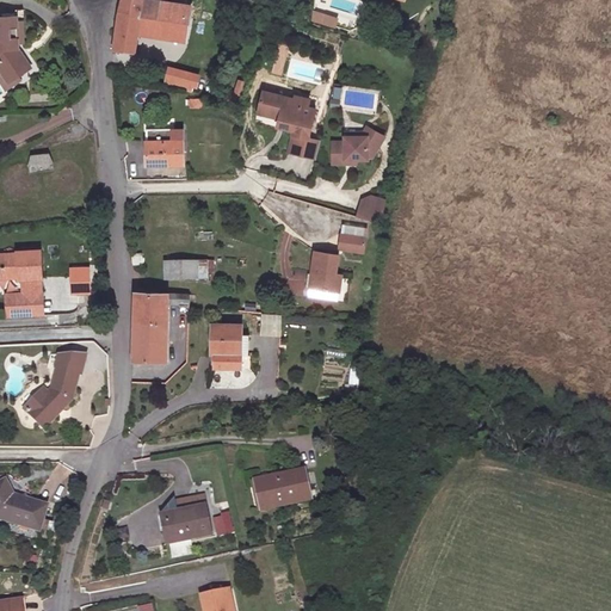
[(186,6),(153,0),(122,0),(115,49),(135,53),(139,32),(181,41),(186,6)]
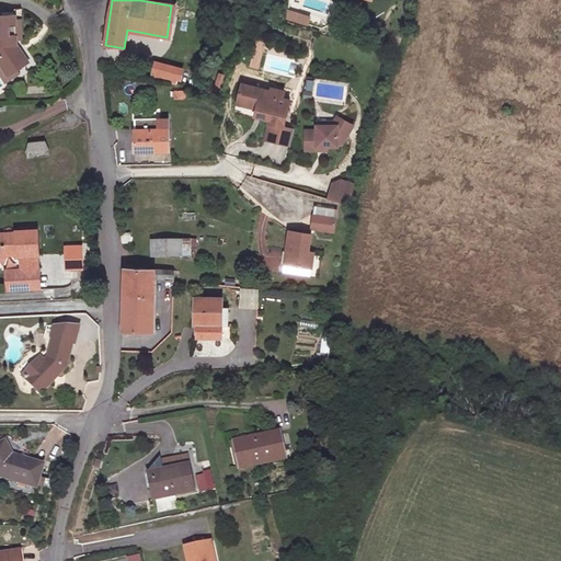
[(0,23),(0,69),(7,78),(26,65),(14,47),(14,24),(20,23),(20,11),(13,11),(13,18),(0,19),(0,23)]
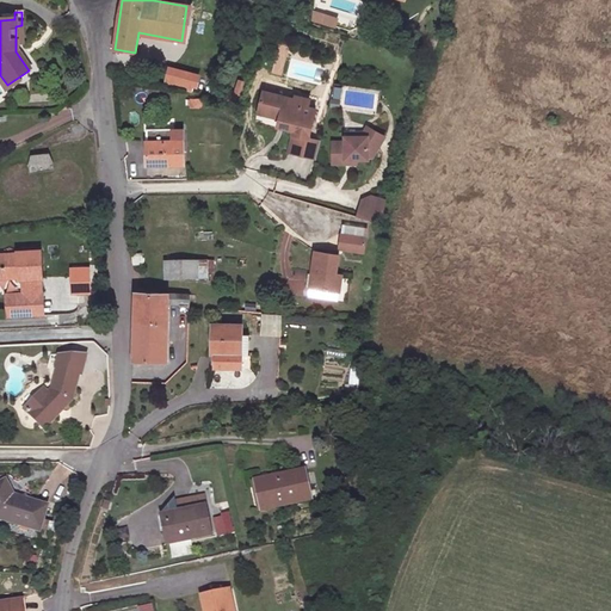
[(193,75),(170,68),(166,79),(190,86),(193,75)]
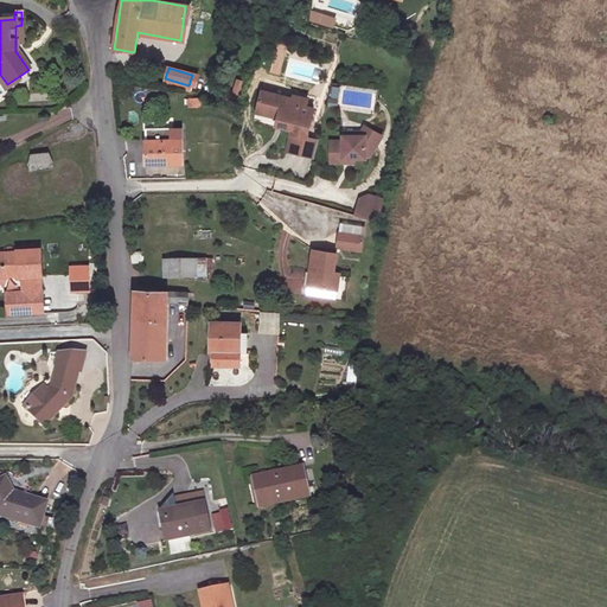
[(311,158),(315,139),(305,136),(313,109),(305,107),(307,98),(294,95),(292,101),(282,98),(283,96),(262,90),(256,112),(278,117),(275,125),(291,129),(285,151),(311,158)]
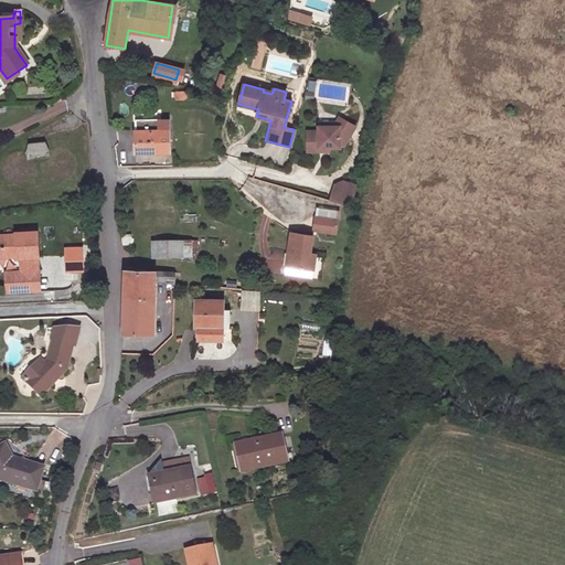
[(338,117),(334,123),(318,121),(318,131),(305,130),(306,150),(329,151),(329,148),(339,148),(340,145),(344,146),(356,129),(338,117)]
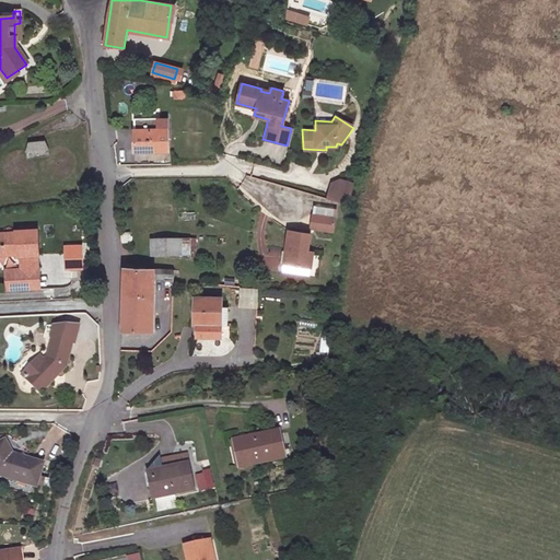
[(132,131),(133,152),(167,151),(166,129),(155,129),(154,118),(132,119),(133,130),(132,131)]
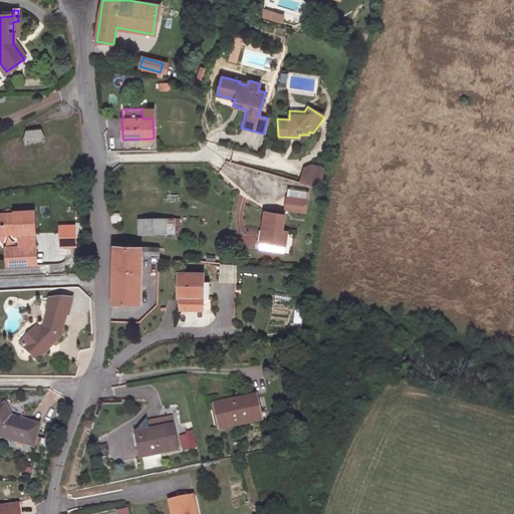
[(152,108),(142,108),(143,118),(153,118),(152,108)]
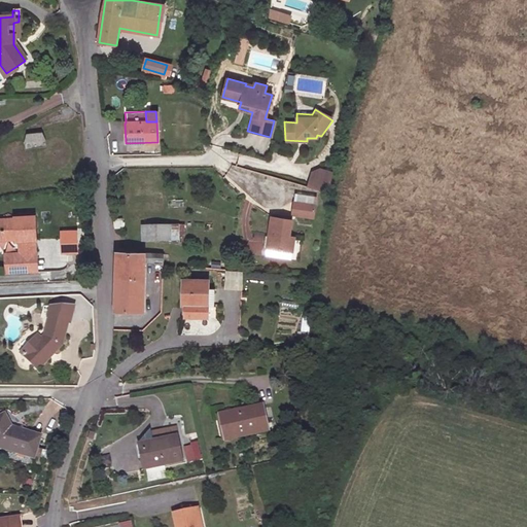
[(24,142),(26,150),(41,147),(47,141),(41,133),(27,135),(24,142)]
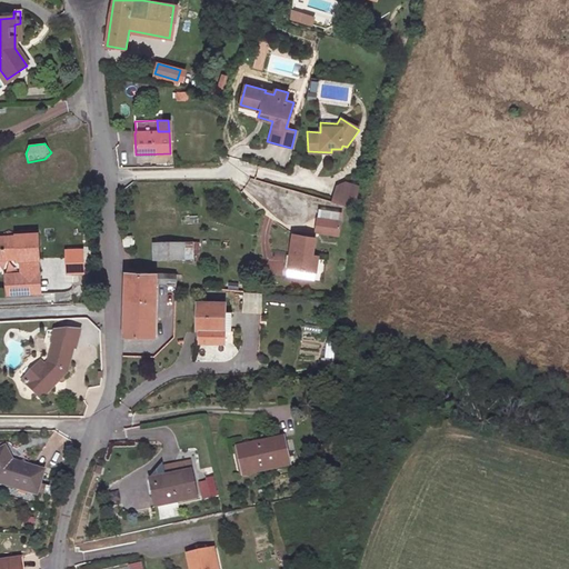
[(359,187),(337,181),(330,202),(352,209),(359,187)]
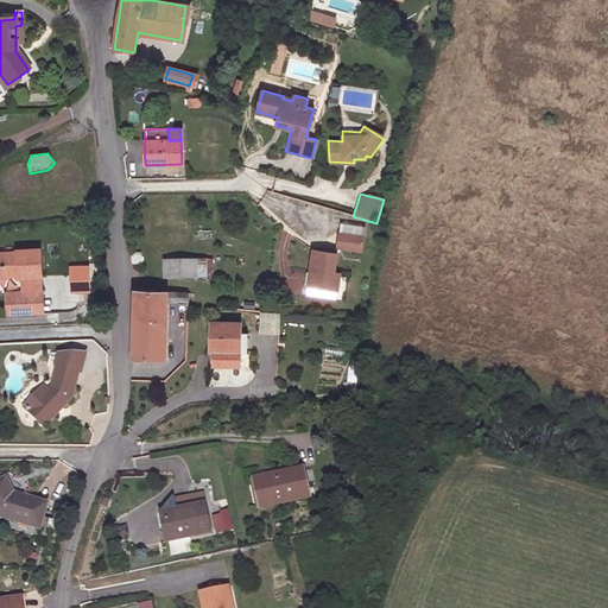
[(192,230),(192,240),(211,240),(211,232),(192,230)]
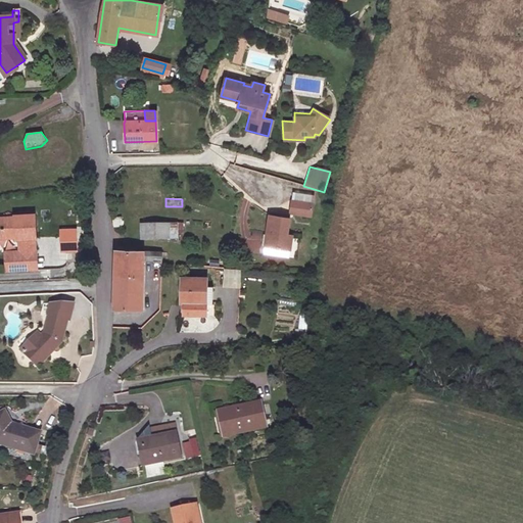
[(311,217),(313,204),(292,201),(290,212),(311,217)]
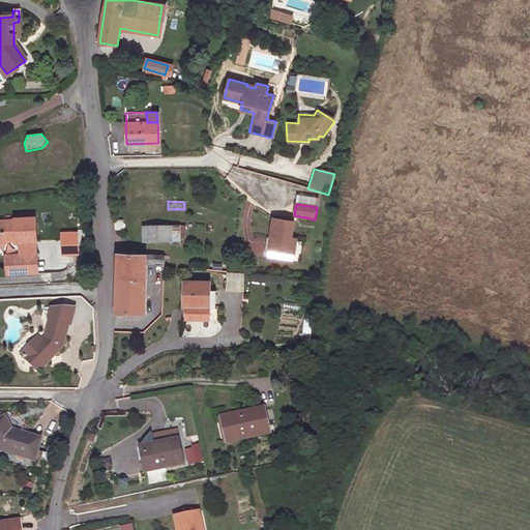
[(23,245),(24,257),(34,256),(31,218),(15,221),(15,223),(0,223),(0,235),(2,236),(2,243),(16,243),(16,246),(23,245)]
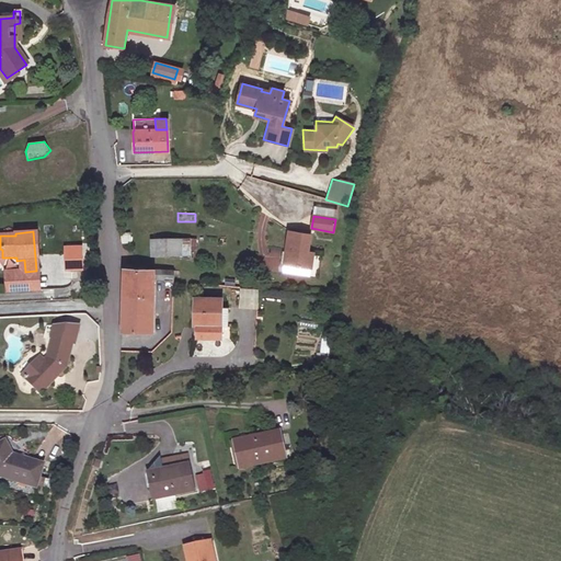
[(287,232),(283,264),(310,268),(311,254),(306,253),(308,235),(287,232)]
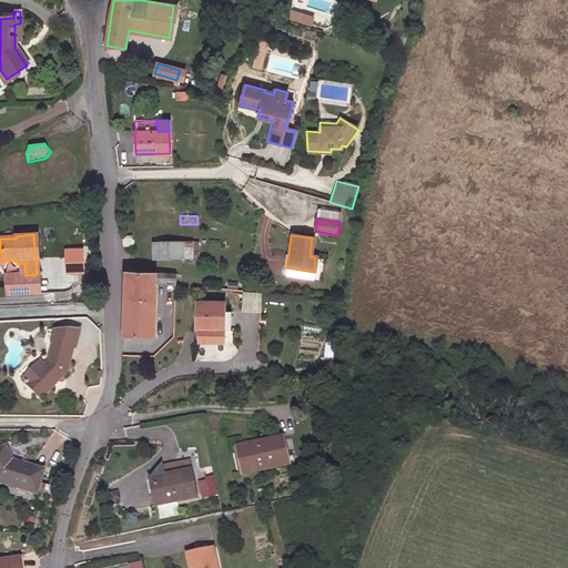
[(181,259),(182,244),(153,243),(153,259),(181,259)]
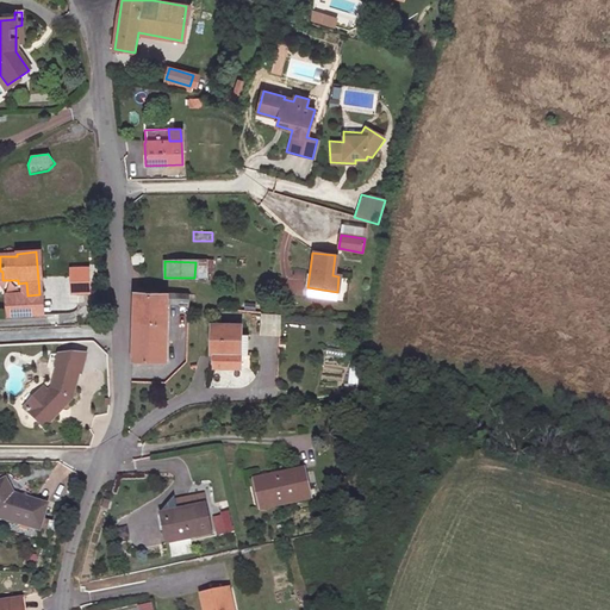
[(294,272),(293,286),(304,287),(306,273),(294,272)]
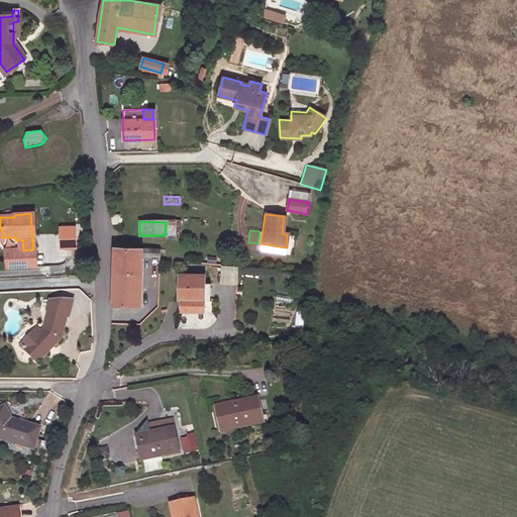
[(158,261),(158,249),(113,247),(110,278),(110,307),(137,308),(140,260),(158,261)]
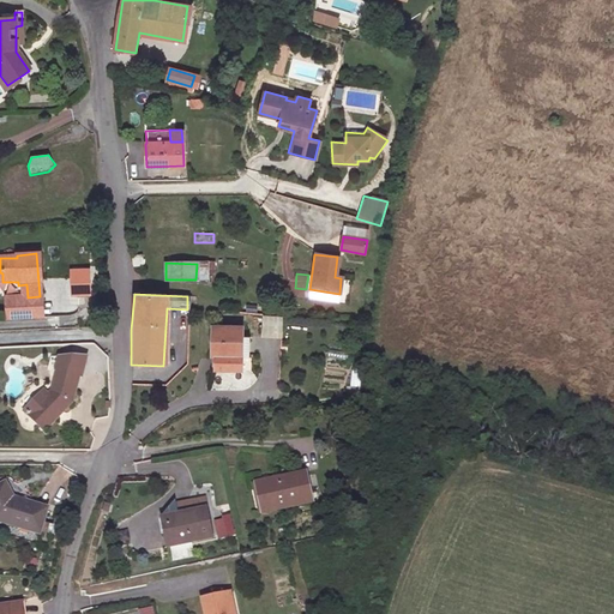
[(40,296),(28,298),(4,299),(5,317),(11,317),(10,304),(40,302),(40,296)]
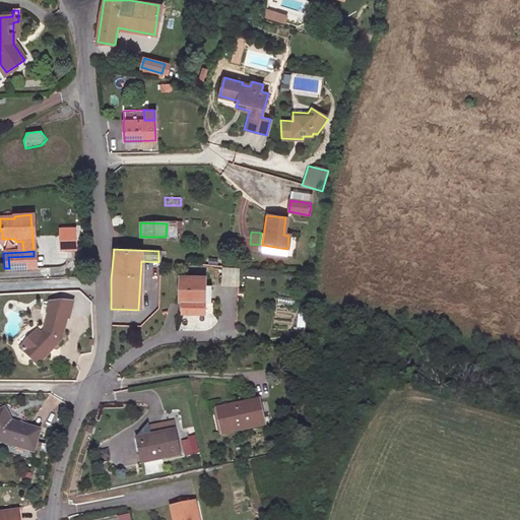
[(8,257),(9,268),(35,266),(34,256),(8,257)]
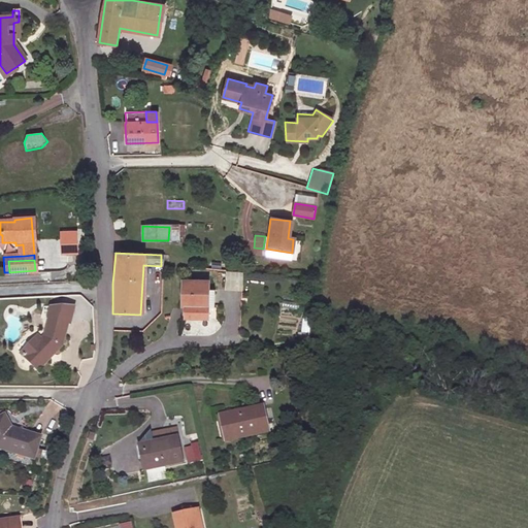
[(183,282),(180,304),(205,304),(207,268),(198,270),(197,282),(183,282)]
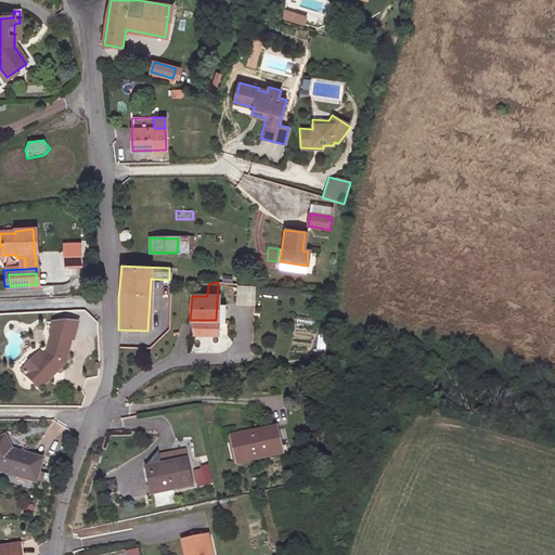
[(216,320),(190,320),(190,323),(195,323),(194,336),(216,336),(216,320)]
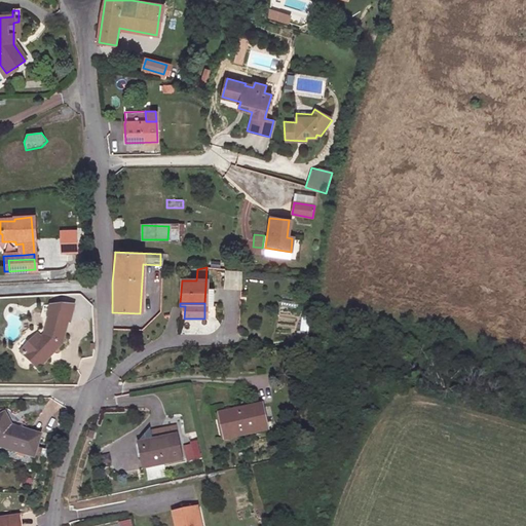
[(47,317),(50,306),(44,304),(41,315),(47,317)]
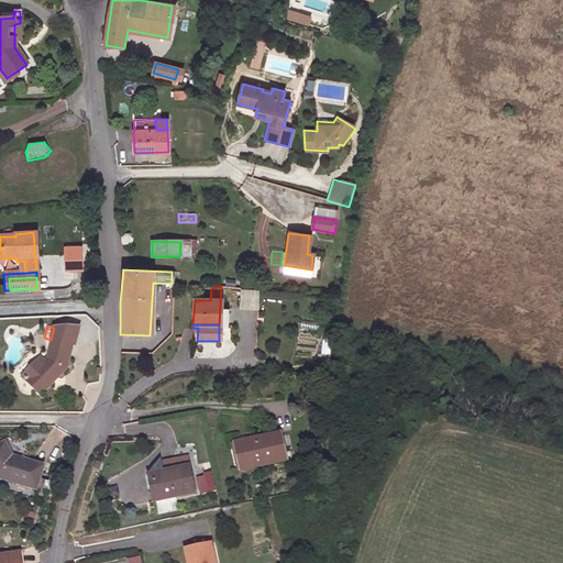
[(54,328),(51,340),(53,340),(48,357),(39,366),(35,363),(21,376),(40,394),(64,371),(72,345),(75,346),(80,329),(54,328)]
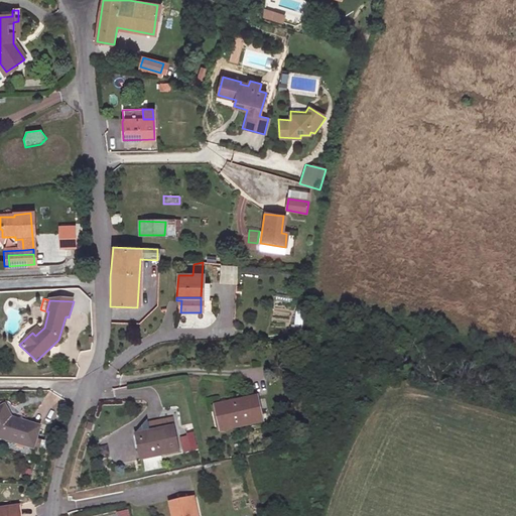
[(214,405),(218,429),(263,423),(260,398),(214,405)]
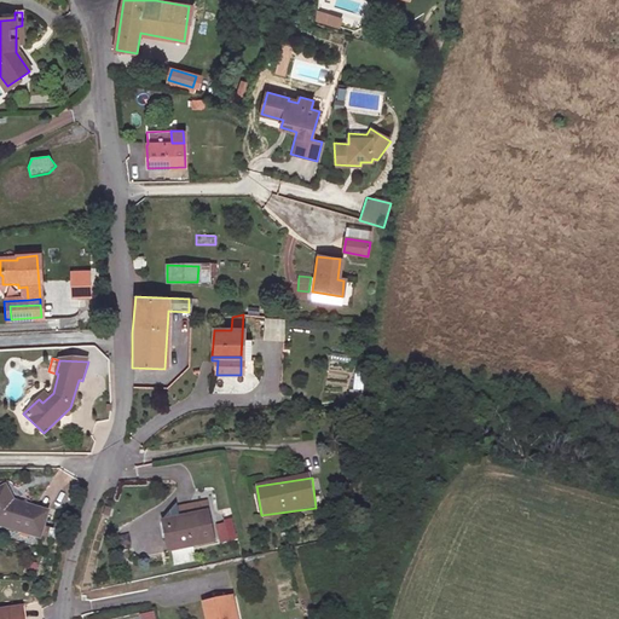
[(0,528),(41,538),(45,512),(13,504),(5,487),(0,490),(0,528)]
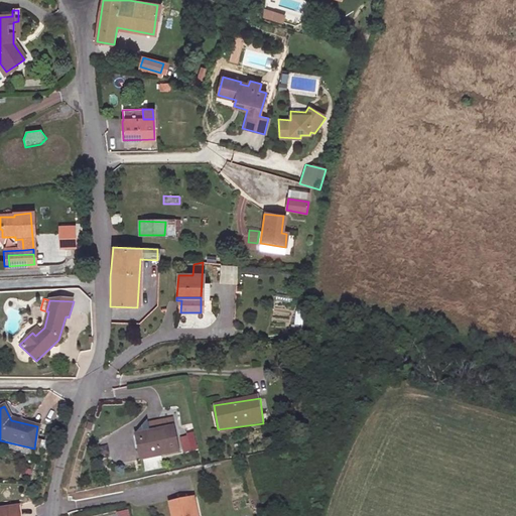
[(139,459),(177,452),(173,429),(134,437),(139,459)]
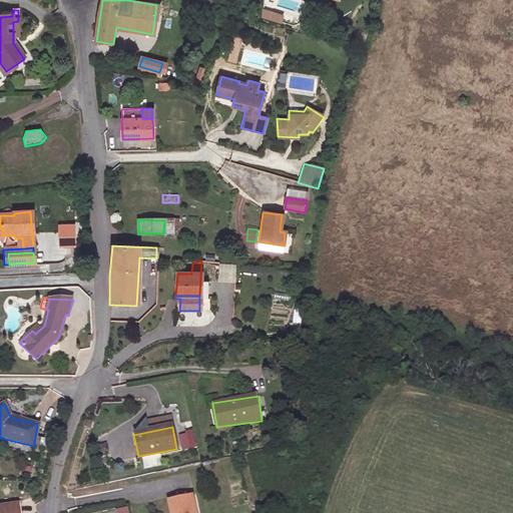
[(144,455),(146,467),(160,465),(158,454),(144,455)]
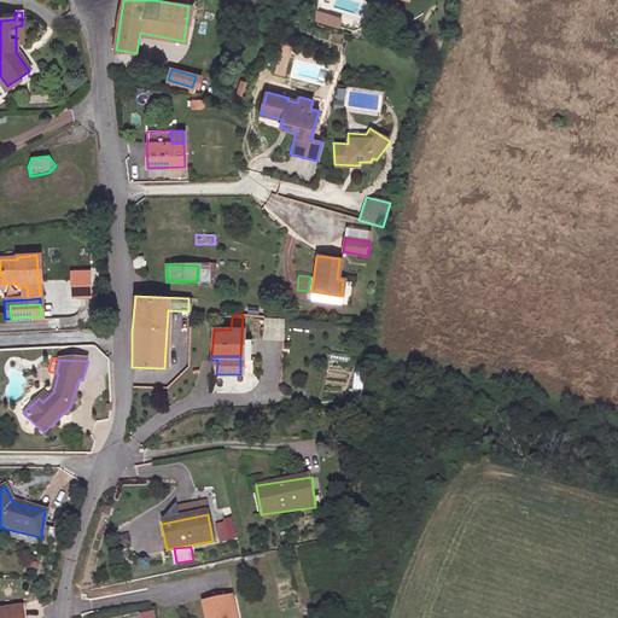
[(235,617),(231,594),(200,601),(204,617),(235,617)]
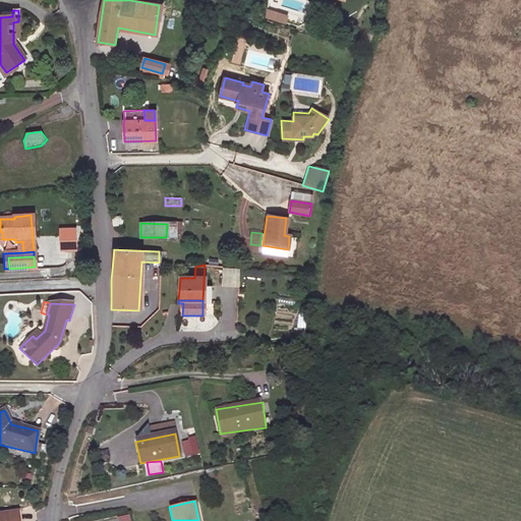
[(16,520),(15,512),(0,513),(0,520),(16,520)]
